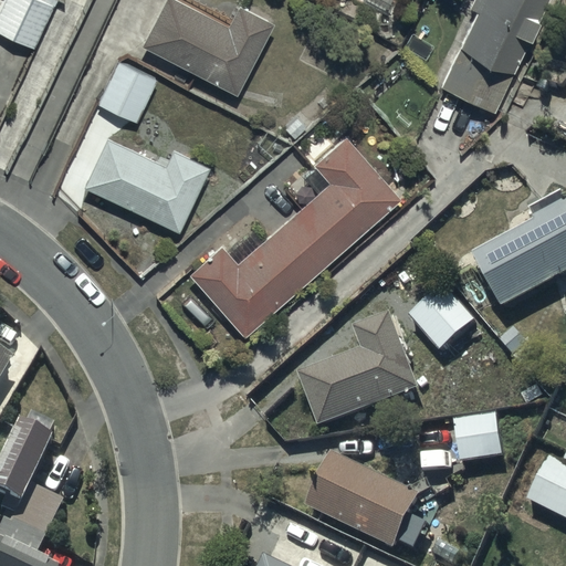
[(0,0),(0,30),(33,49),(53,8),(40,0),(0,0)]
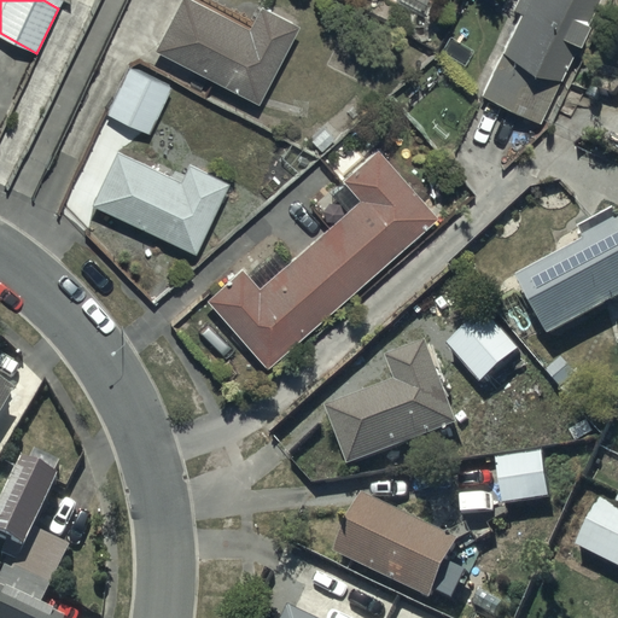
[(250,27),(193,0),(180,0),(153,48),(261,105),(299,24),(260,5),(250,27)]
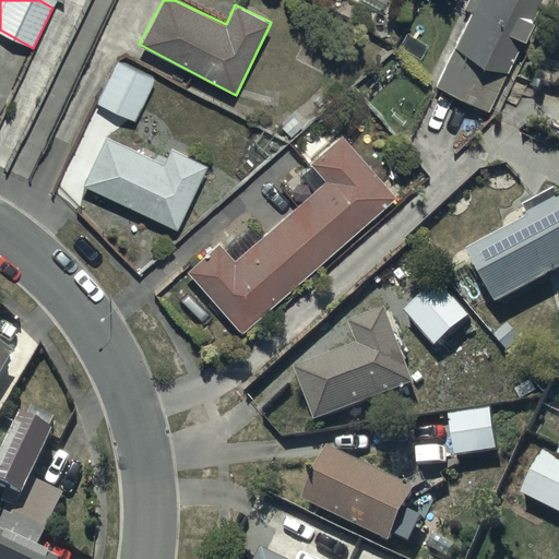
[(542,0),(465,0),(463,6),(472,10),(436,85),(489,110),(542,0)]
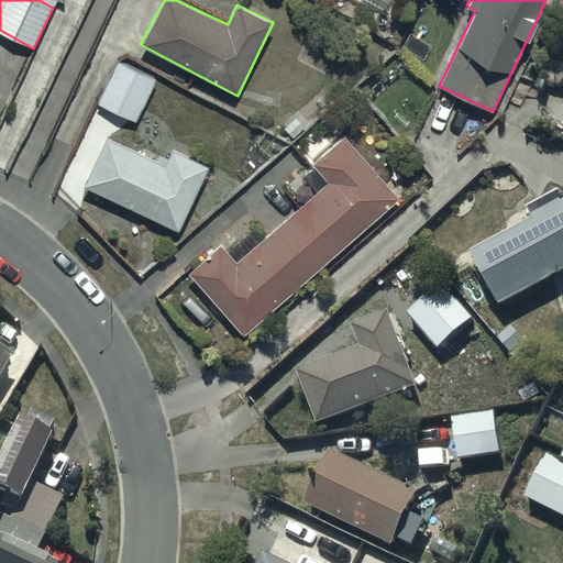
[(156,80),(117,61),(97,100),(136,120),(156,80)]
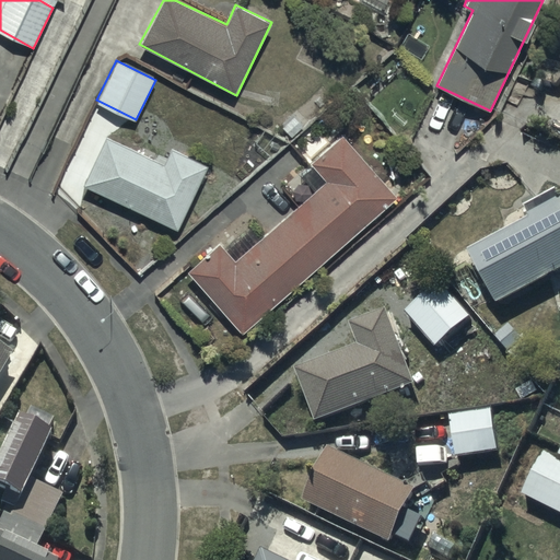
[(312,165),(301,175),(314,190),(258,240),(247,229),(226,247),(218,238),(186,271),(241,333),(395,195),(341,135),(311,162),(312,165)]
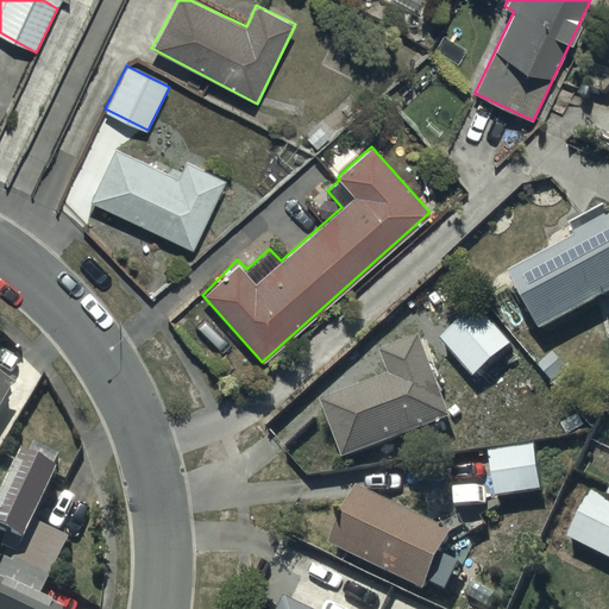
[(176,176),(114,148),(90,200),(195,248),(225,180),(183,161),(176,176)]
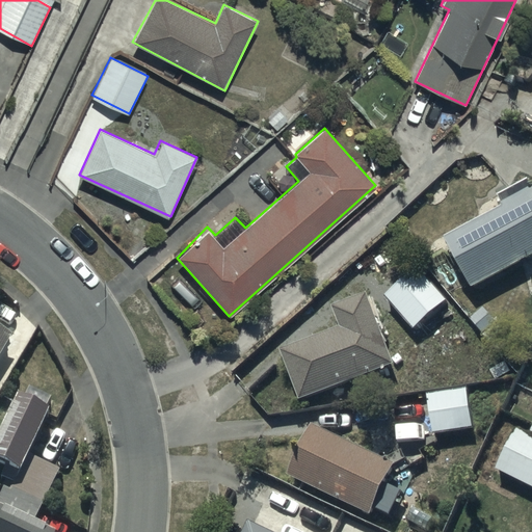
[(531,150),(521,176),(531,179),(531,150)]
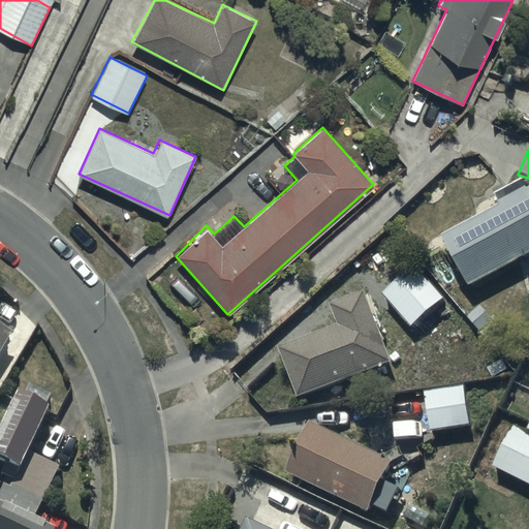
[(503,214),(444,245),(470,293),(528,261),(528,184),(497,201),(503,214)]
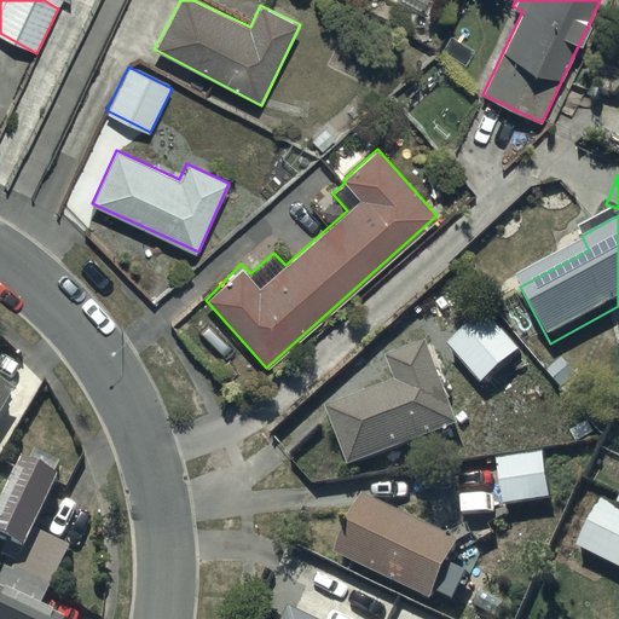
[(491,316),(451,352),(485,389),(525,354),(491,316)]
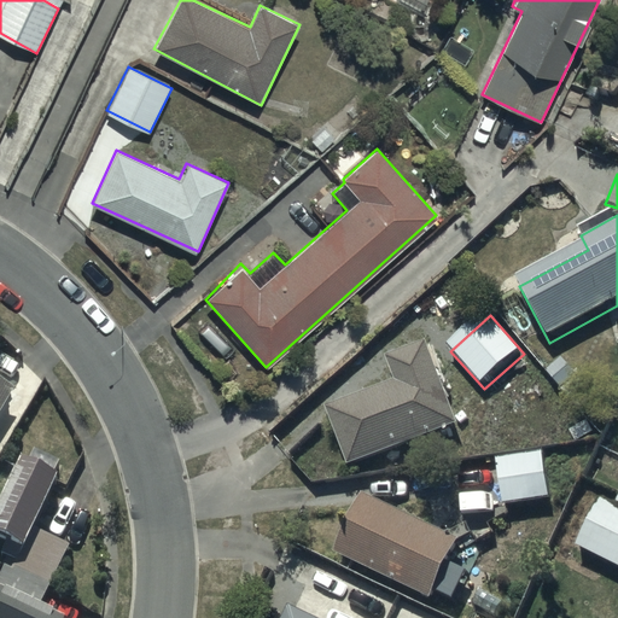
[(388,363),(397,389),(331,413),(353,472),(464,431),(433,348),(388,363)]
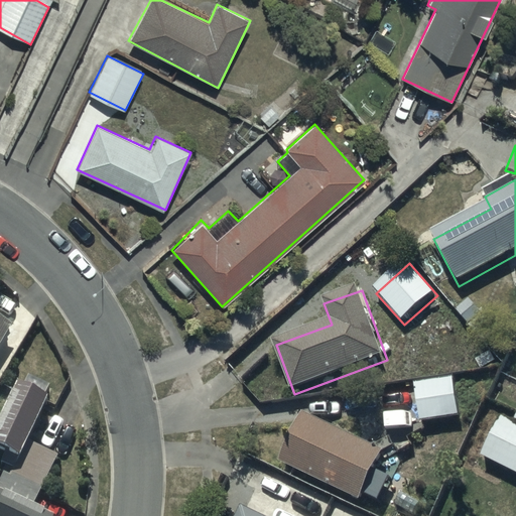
[(0,353),(12,333),(0,325),(0,353)]
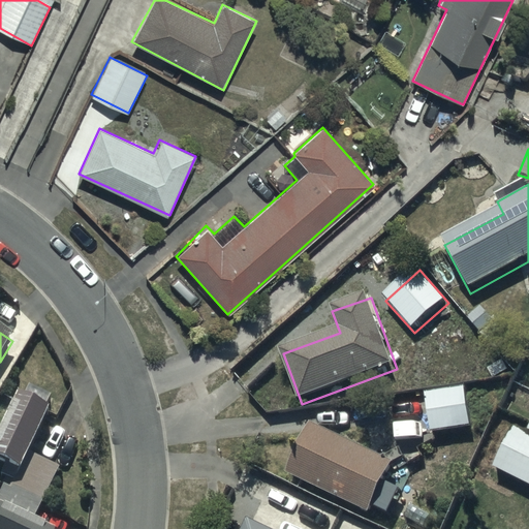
[(0,436),(0,469),(8,474),(0,493),(0,528),(32,528),(31,528),(59,473),(30,459),(50,421),(43,417),(52,400),(29,389),(22,403),(19,401),(0,436)]
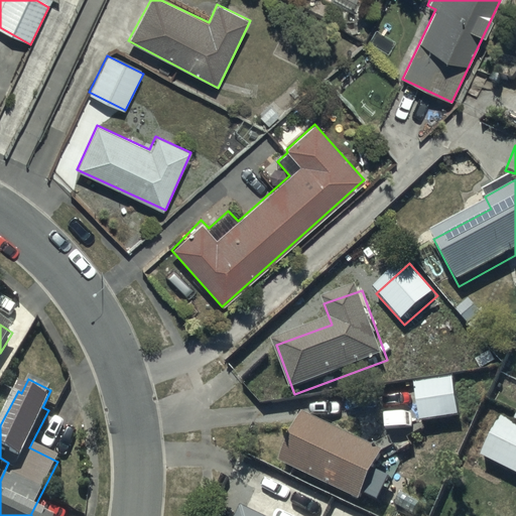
[(455,382),(415,387),(422,426),(460,421),(455,382)]
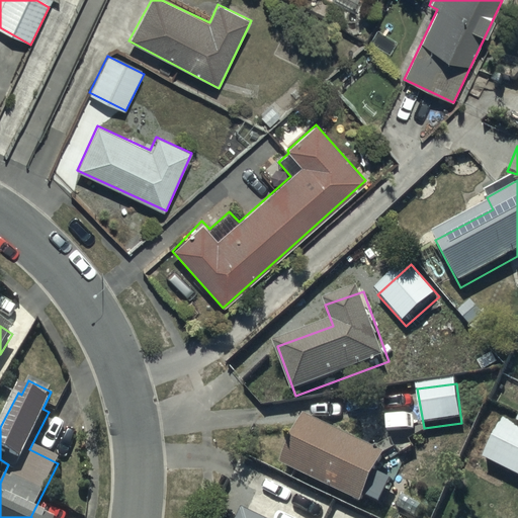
[(517,415),(507,410),(483,459),(517,479),(517,415)]
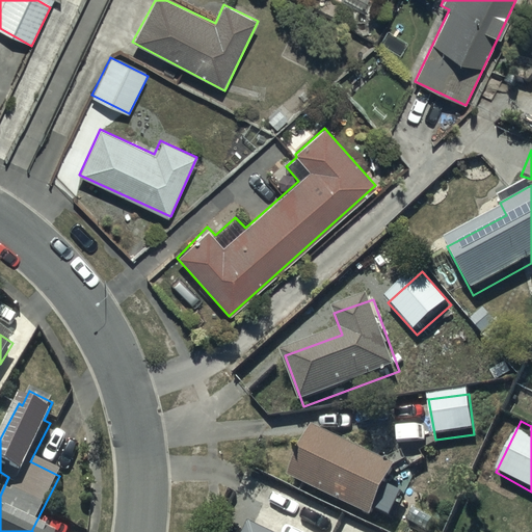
[(316,431),(291,482),(374,522),(399,470),(316,431)]
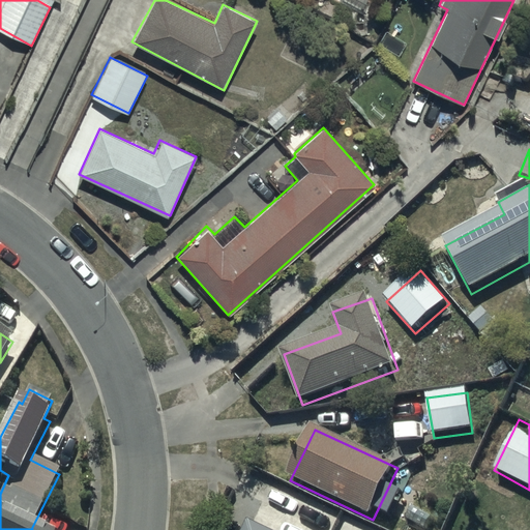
All buildings are outlined.
